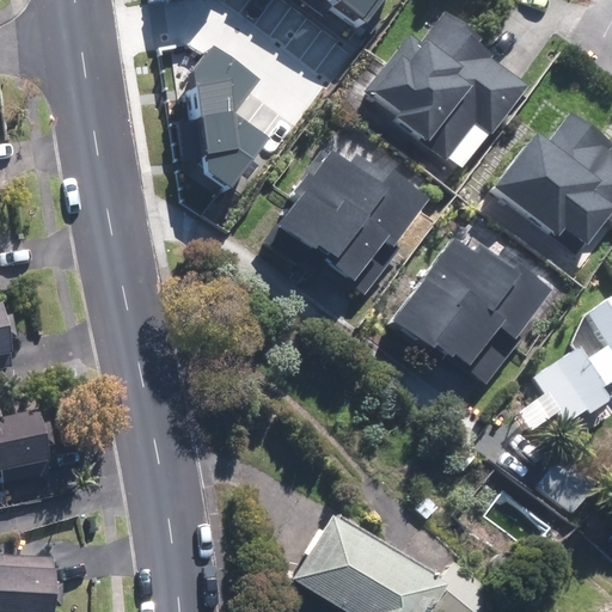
[(381,0),(338,0),(367,20),(381,0)]
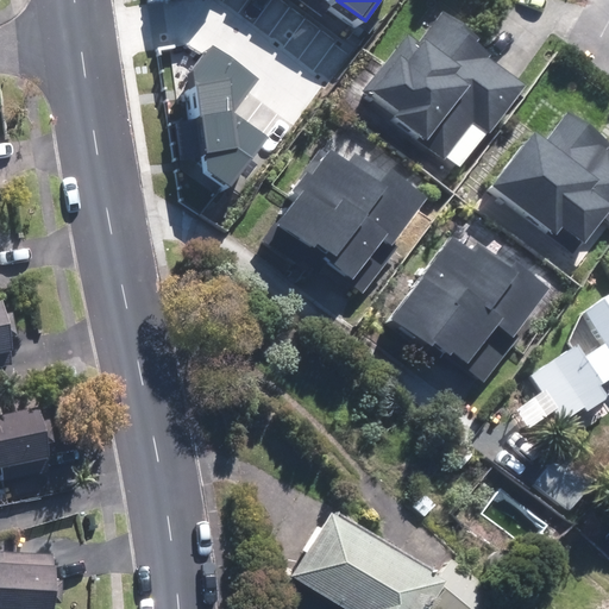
[(487,130),(525,81),(470,39),(475,33),(444,10),(415,46),(405,37),(364,90),(395,114),(390,120),(443,161),(475,120),(487,130)]
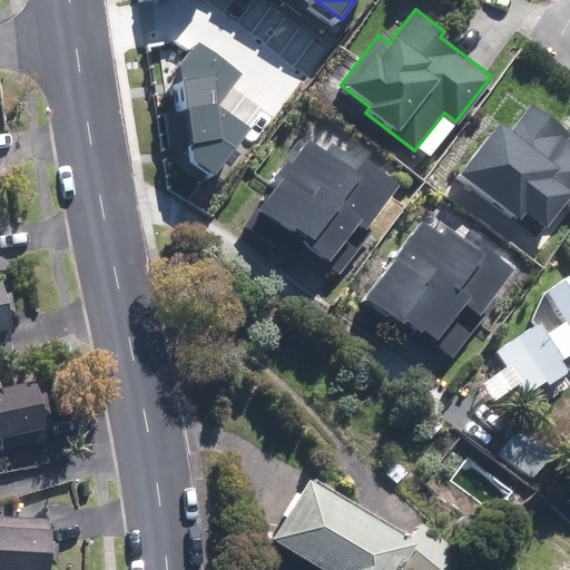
[(245,71),(200,37),(179,64),(196,163),(215,177),(253,128),(220,104),(245,71)]
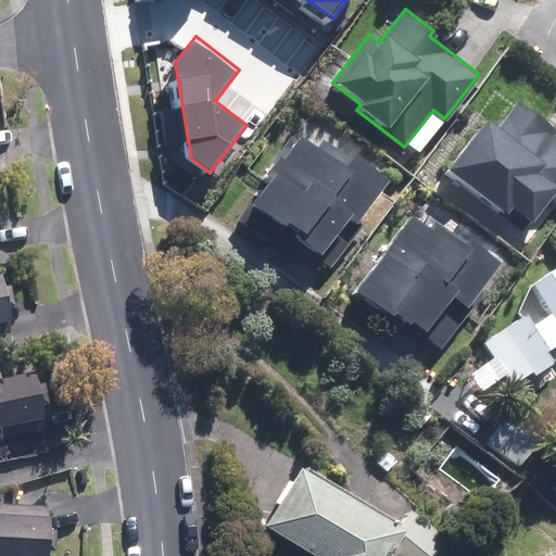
[(555,128),(519,100),(501,124),(489,115),(449,167),(505,211),(509,204),(533,223),(553,198),(555,200),(555,199),(555,128)]
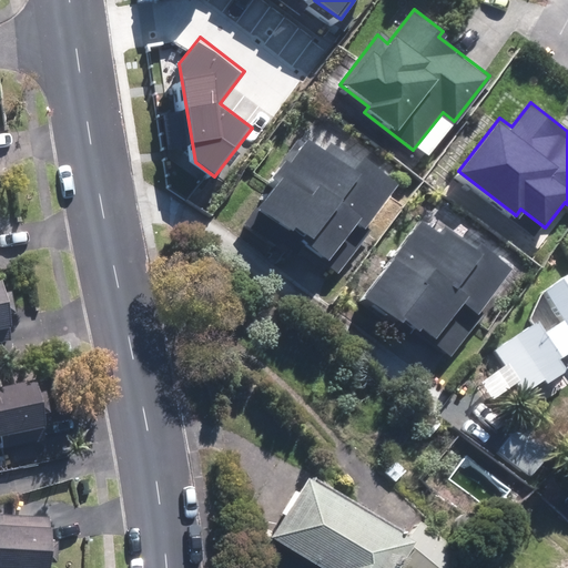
[(401,181),(318,121),(254,209),(341,271),(359,246),(345,235),(355,223),(364,230),(401,181)]
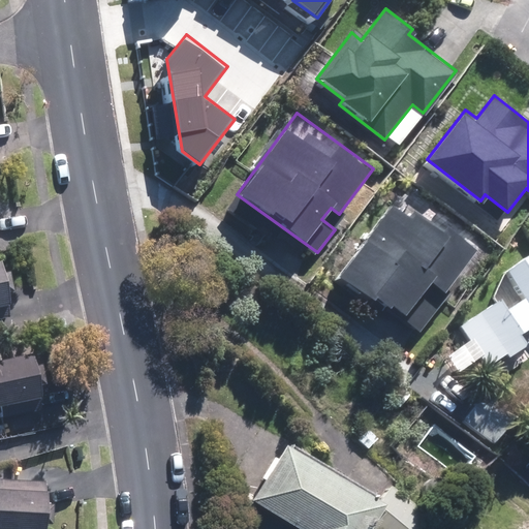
[(411,216),(396,205),(339,279),(367,300),(373,292),(418,328),(477,249),(445,225),(442,228),(416,209),(411,216)]
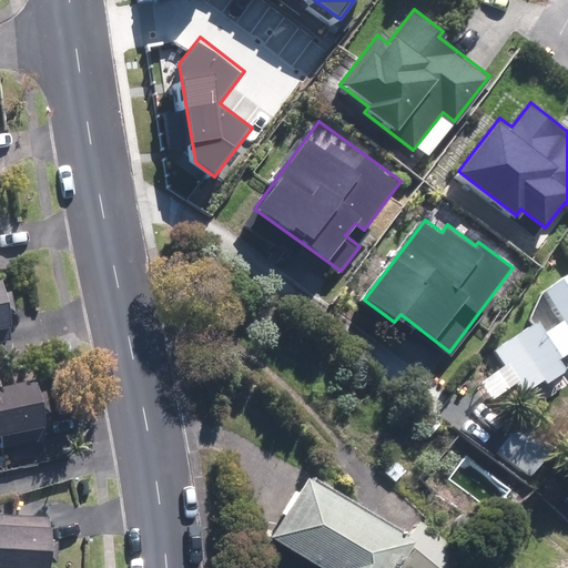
[(567,273),(545,288),(565,320),(547,331),(539,320),(497,347),(527,394),(567,367),(567,366),(560,355),(567,350),(567,273)]
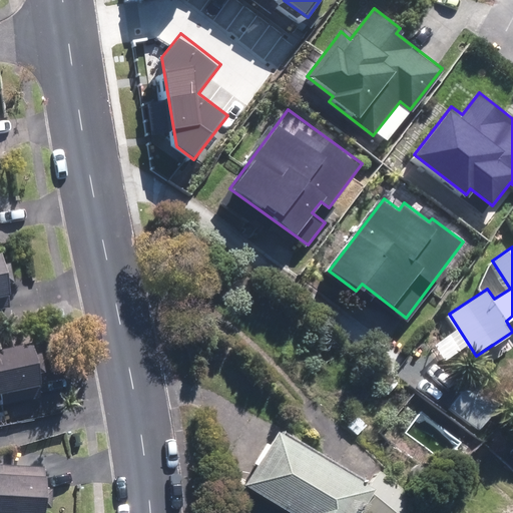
[(0,395),(36,392),(31,348),(0,351),(0,395)]
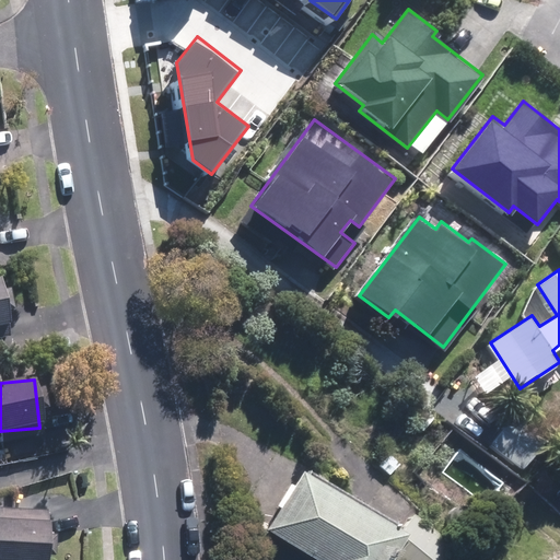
[(478,419),(467,433),(485,445),(505,416),(478,396),(467,411),(478,419)]
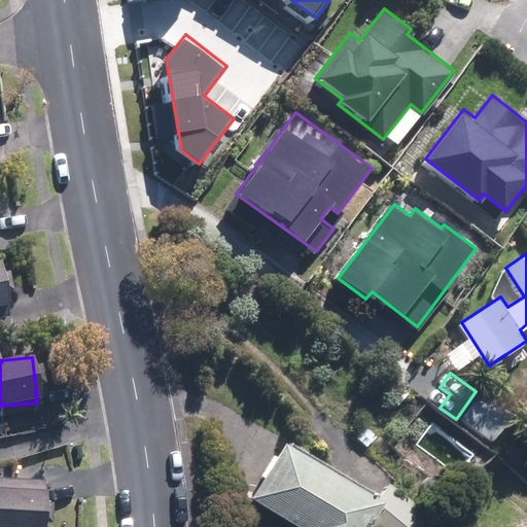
[(503,424),(471,402),(460,419),(491,441),(503,424)]
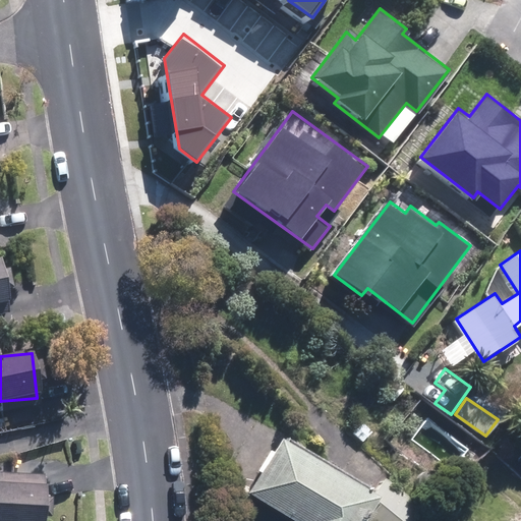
[(297,520),(364,520),(380,498),(284,433),(248,488),(297,520)]
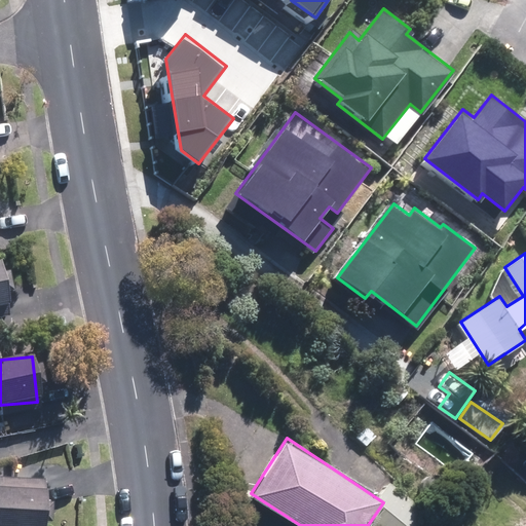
[(43,525),(46,468),(7,466),(7,478),(0,477),(0,525),(43,525)]
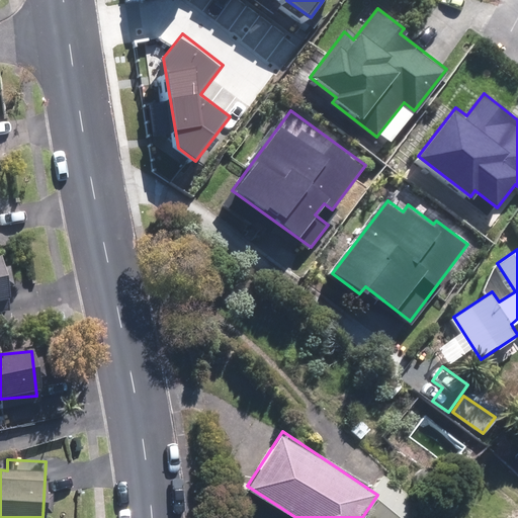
All buildings are outlined.
